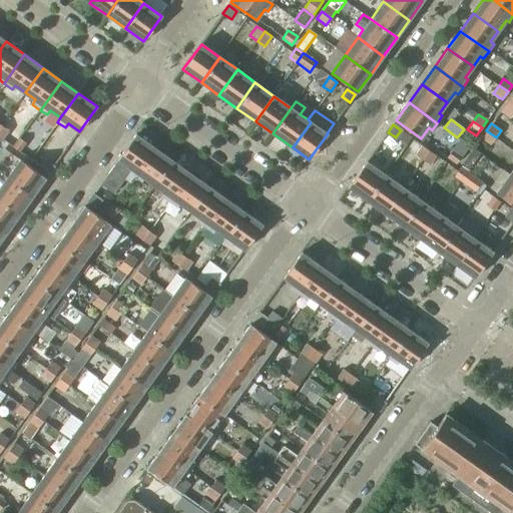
[(2,126),(0,128),(0,138),(3,140),(10,145),(15,136),(9,132),(9,131),(2,126)]
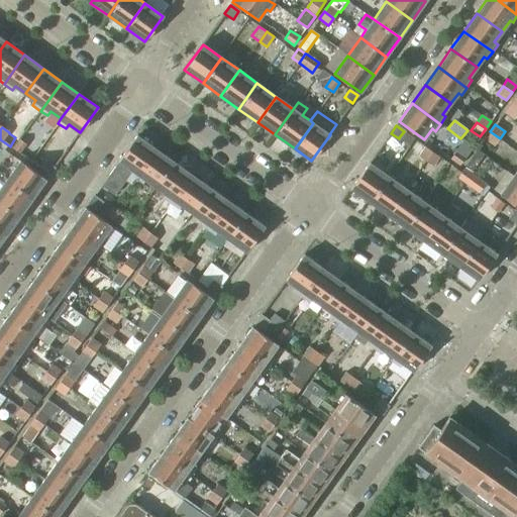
[(415,138),(404,131),(399,137),(410,145),(414,138),(415,138)]
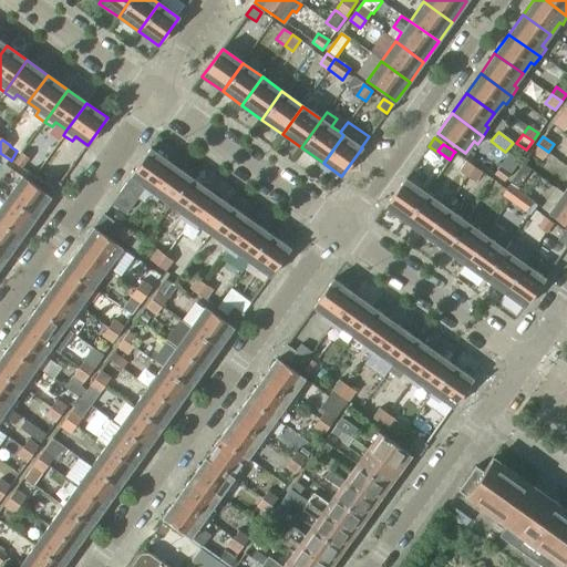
[(548,152),(537,144),(532,153),(542,161),(548,152)]
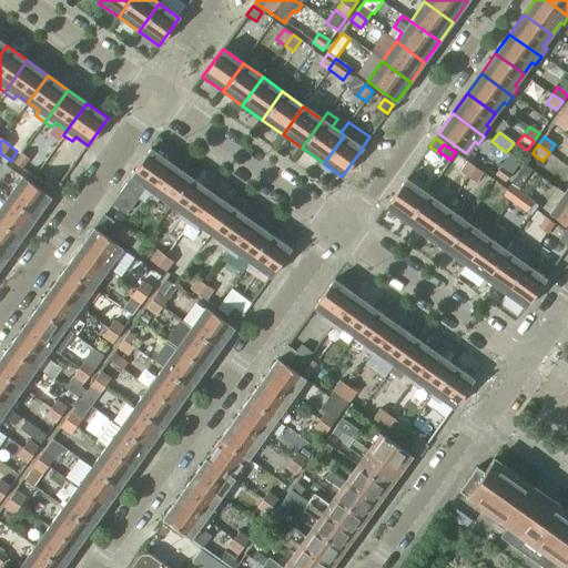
[(138,198),(144,202),(148,196),(171,163),(151,149),(111,204),(125,214),(138,198)]
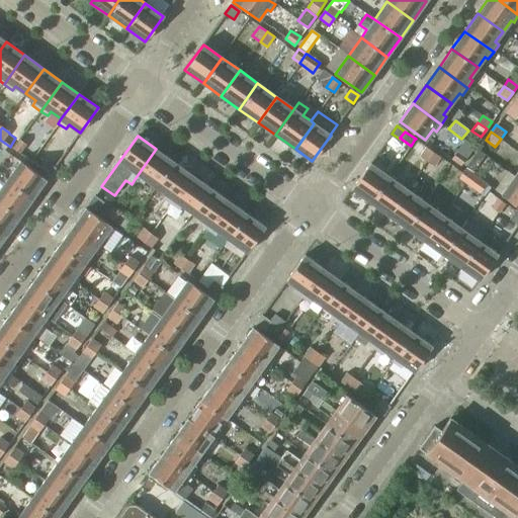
[(19,140),(13,148),(12,149),(30,162),(39,149),(28,141),(26,145),(19,140)]
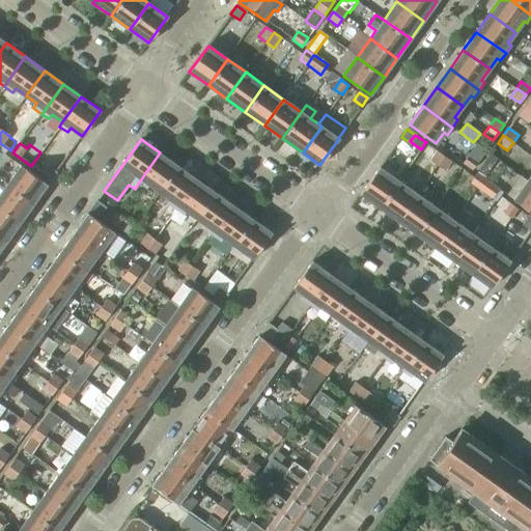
[(429,160),(439,167),(444,170),(451,161),(437,150),(429,160)]
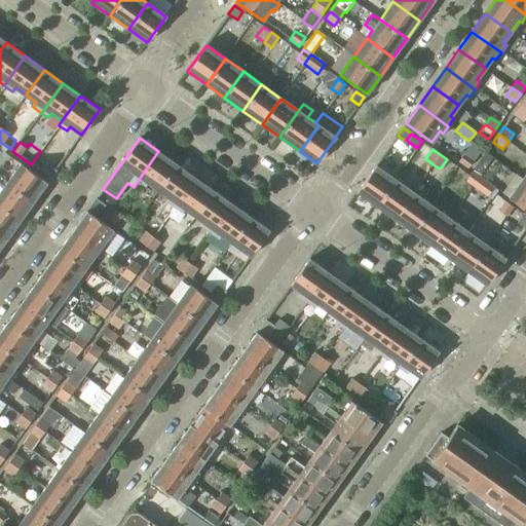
[(177,164),(158,151),(137,182),(144,187),(147,183),(157,190),(176,165),(177,164)]
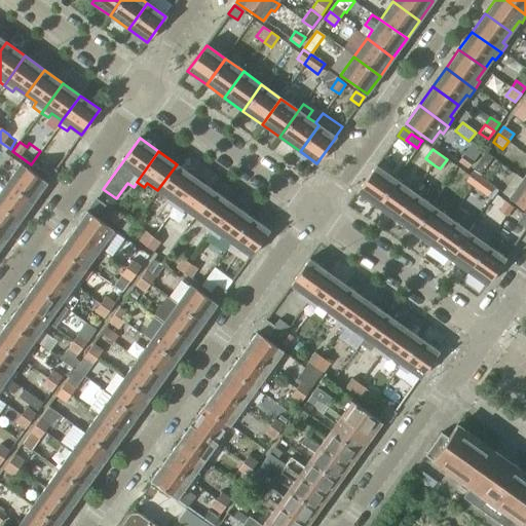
[(491,158),(485,153),(472,171),(479,176),(491,158)]
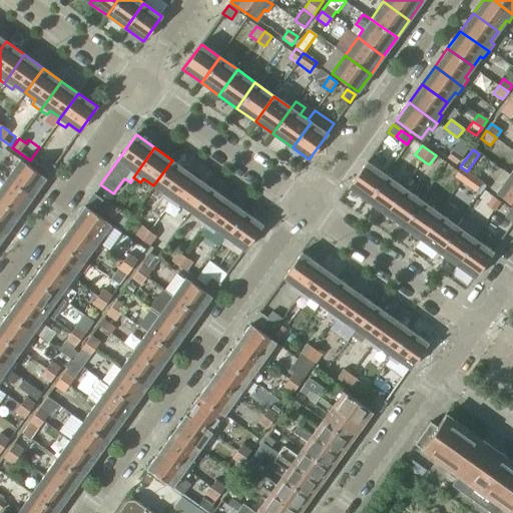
[(452,150),(447,157),(452,161),(456,164),(458,161),(461,156),(454,150),(452,150)]
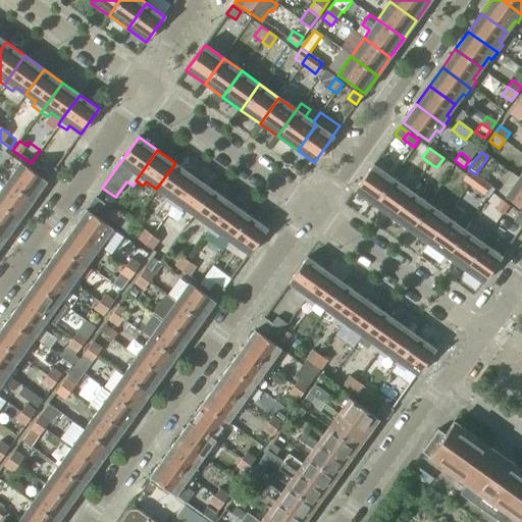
[(32,163),(41,169),(40,170),(49,177),(54,169),(46,163),(48,160),(39,154),(32,163)]
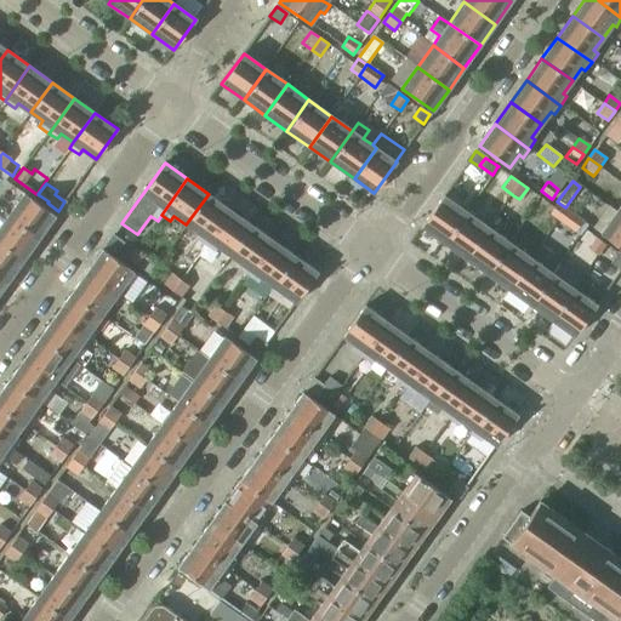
[(24,193),(7,216),(39,238),(55,216),(24,193)]
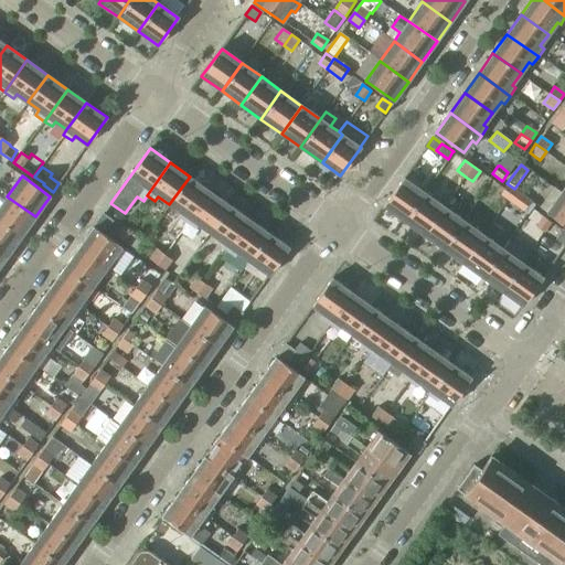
[(178,216),(187,222),(210,191),(191,178),(190,177),(189,178),(169,204),(181,212),(178,216)]
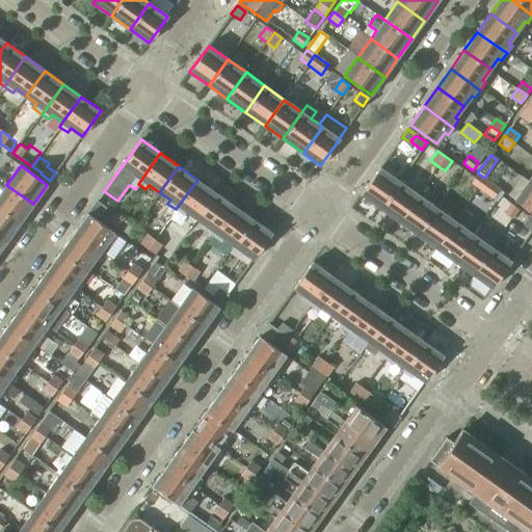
[(361,194),(380,208),(399,181),(380,167),(361,194)]
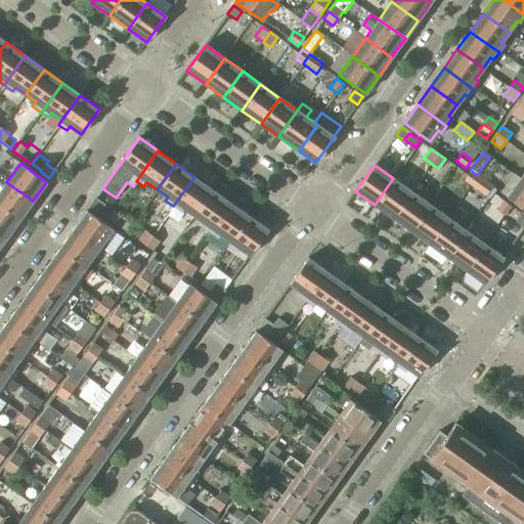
[(463,180),(470,185),(477,176),(477,175),(470,170),(463,180)]
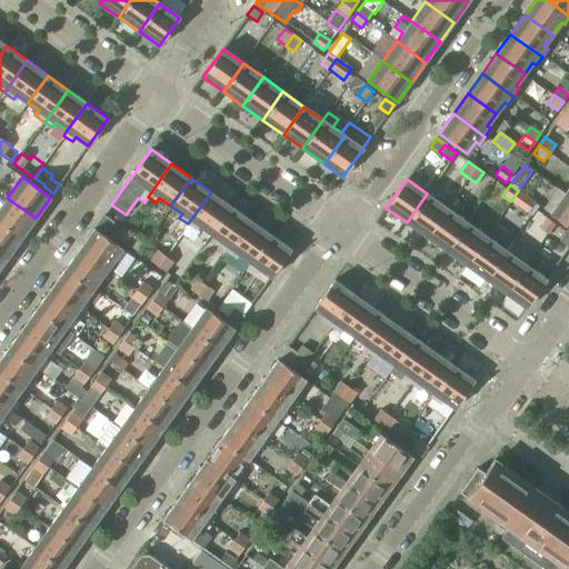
[(518,191),(510,201),(526,212),(533,201),(518,191)]
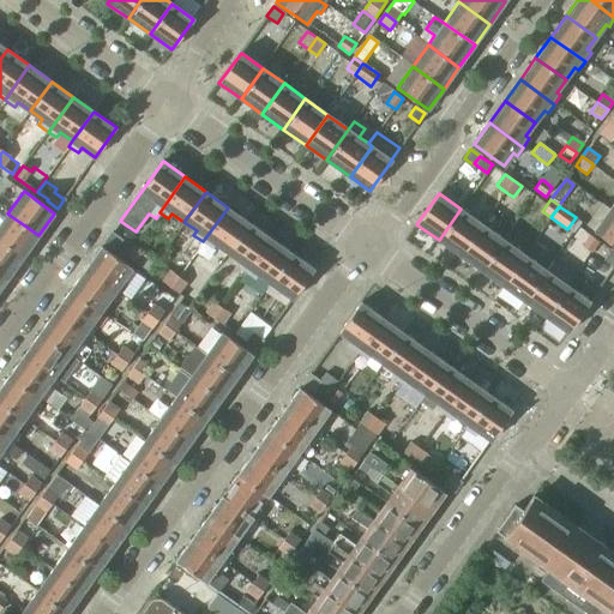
[(228,208),(203,241),(211,247),(215,244),(228,253),(250,222),(228,208)]
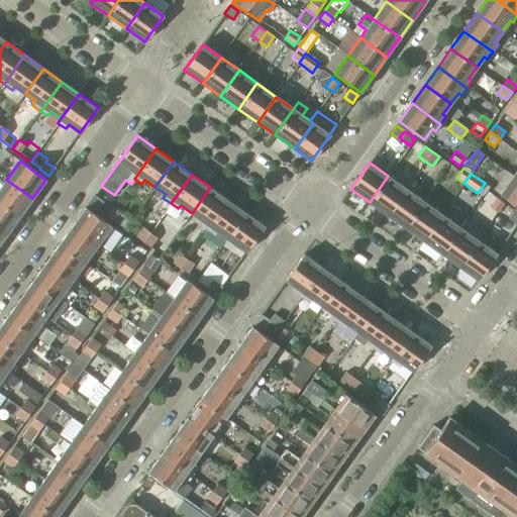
[(516,206),(516,176),(514,175),(500,194),(516,206)]
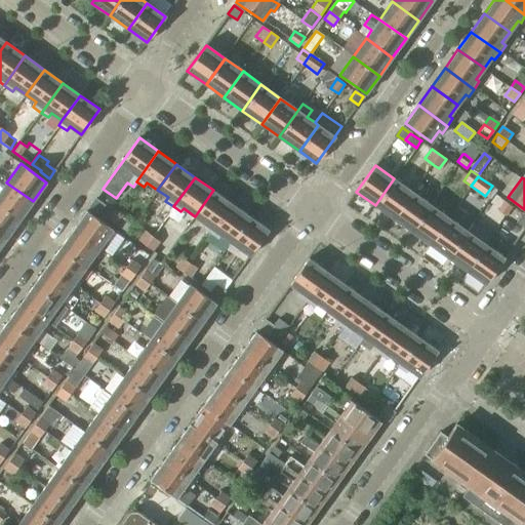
[(375,205),(393,218),(412,192),(394,178),(375,205)]
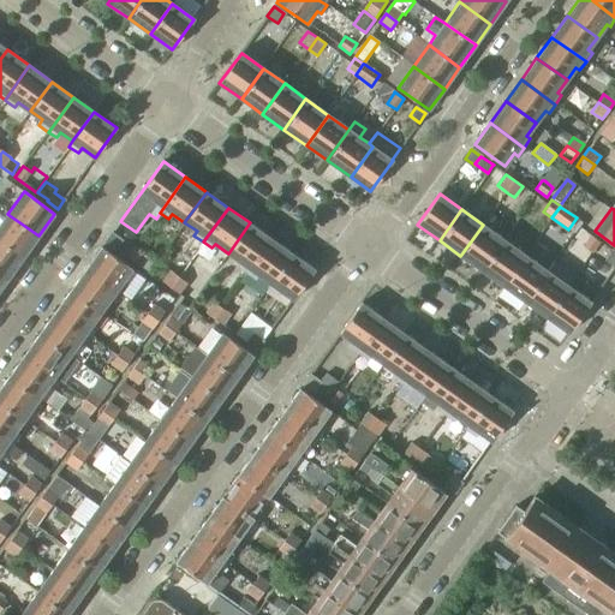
[(7,214),(0,224),(0,240),(23,257),(39,236),(7,214)]
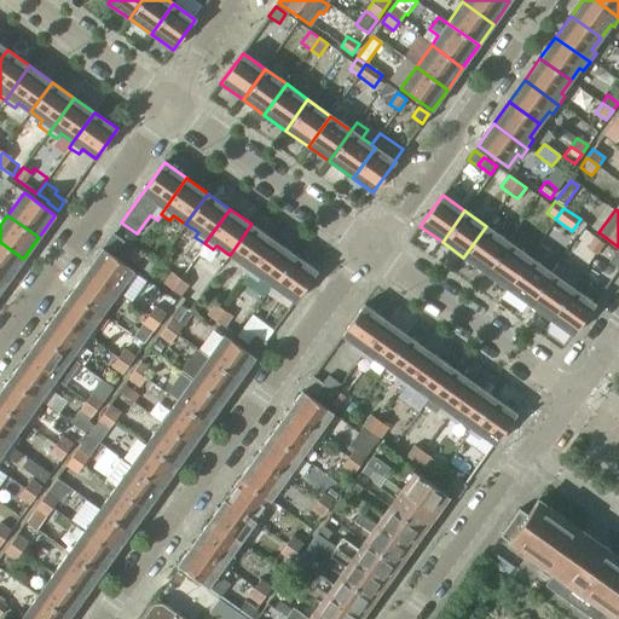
[(485,272),(507,241),(516,229),(507,221),(497,233),(486,226),(463,258),(485,272)]
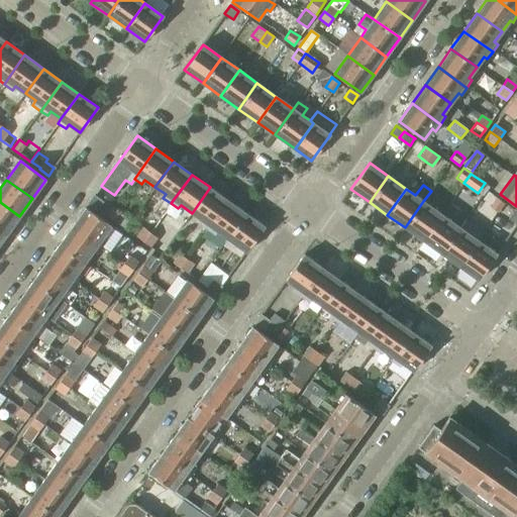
[(207,228),(227,200),(210,187),(192,213),(201,220),(199,223),(207,228)]
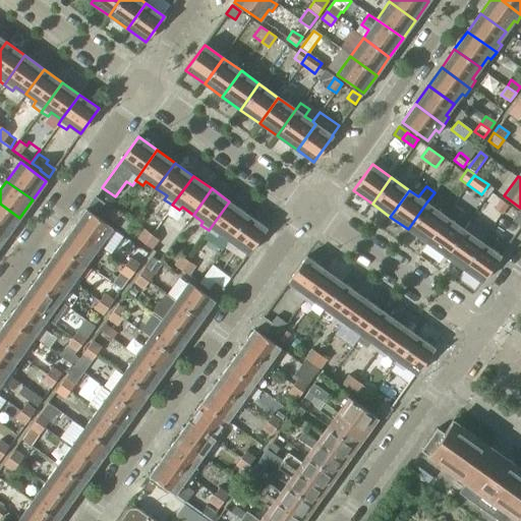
[(97,212),(103,204),(95,197),(89,206),(97,212)]
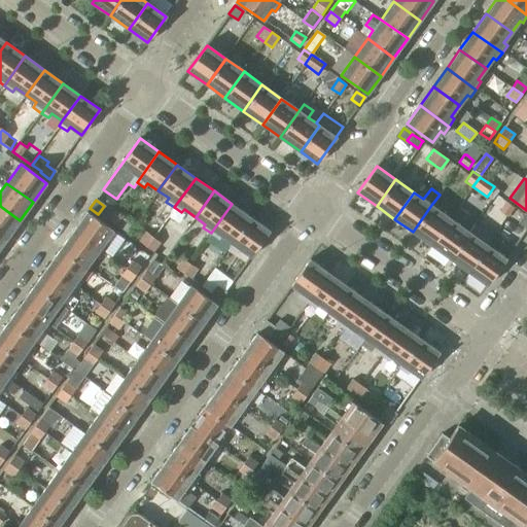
[(514,207),(505,202),(498,211),(506,216),(514,207)]
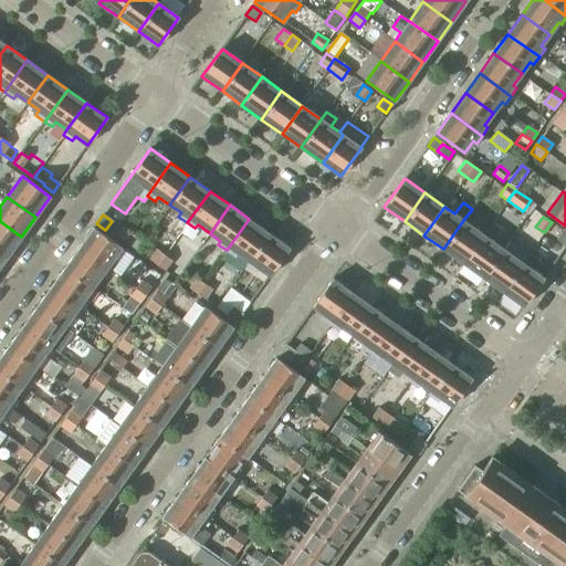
[(238,253),(249,261),(269,233),(249,219),(227,250),(236,257),(238,253)]
